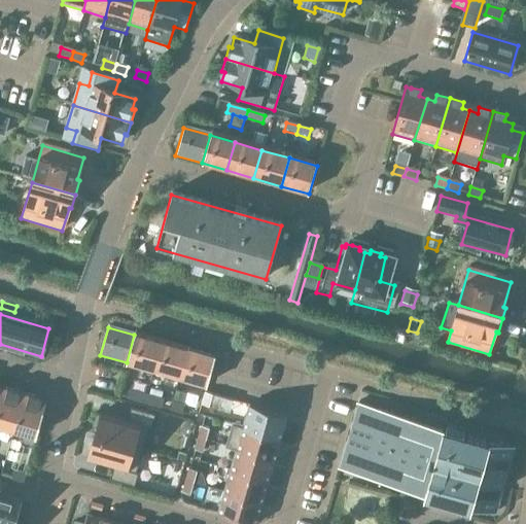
[(153,371),(161,342),(136,335),(137,332),(135,330),(134,335),(127,362),(126,367),(127,367),(128,363),(153,371)]
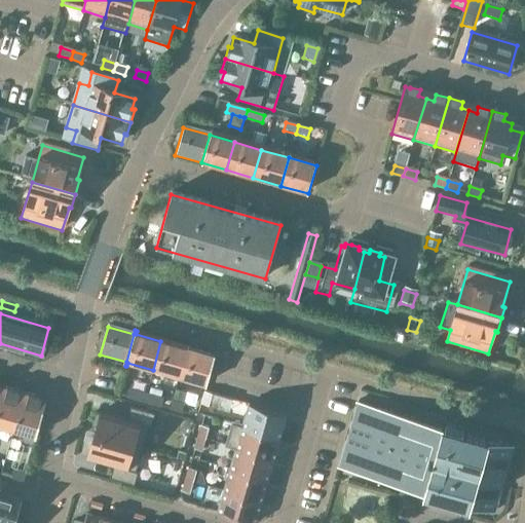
[(179,377),(187,349),(160,341),(153,370),(179,377)]
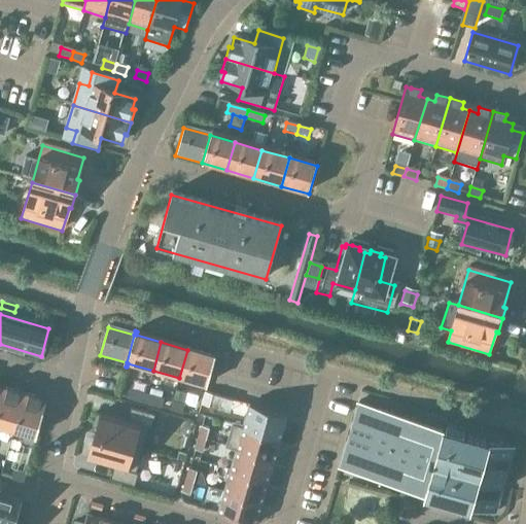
[(187,350),(179,378),(207,386),(214,357),(187,350)]
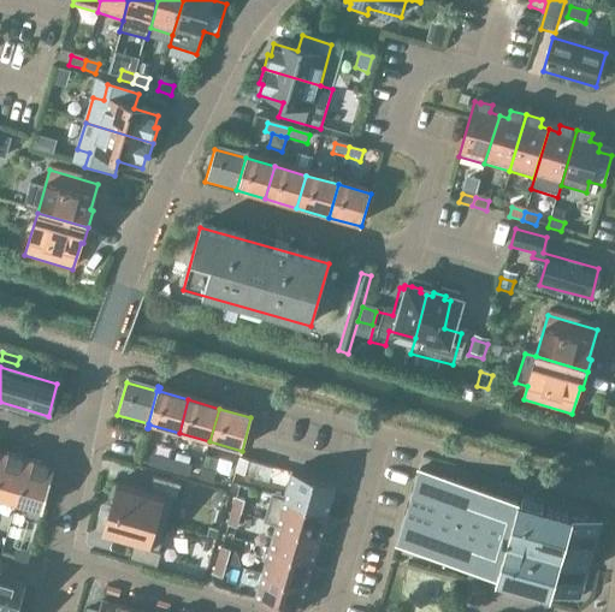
[(0,499),(17,505),(29,462),(4,455),(0,468),(0,499)]
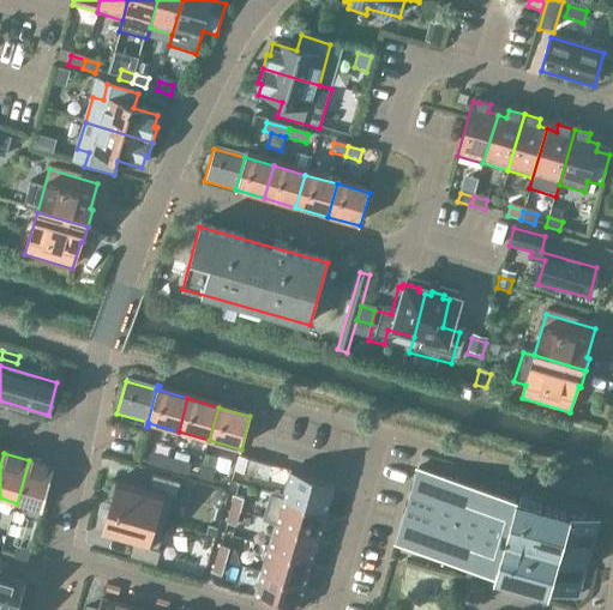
[(160,469),(163,458),(150,454),(146,464),(160,469)]
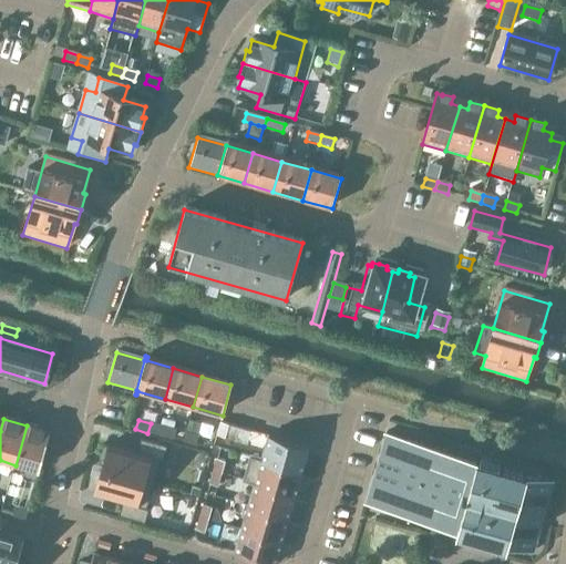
[(151,423),(147,433),(160,437),(163,428),(151,423)]
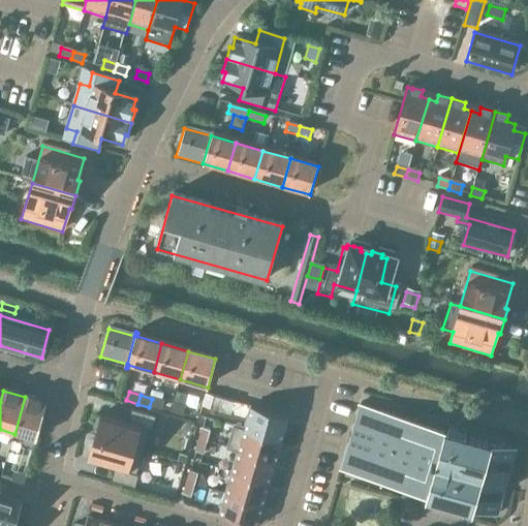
[(209,410),(213,398),(205,396),(202,407),(209,410)]
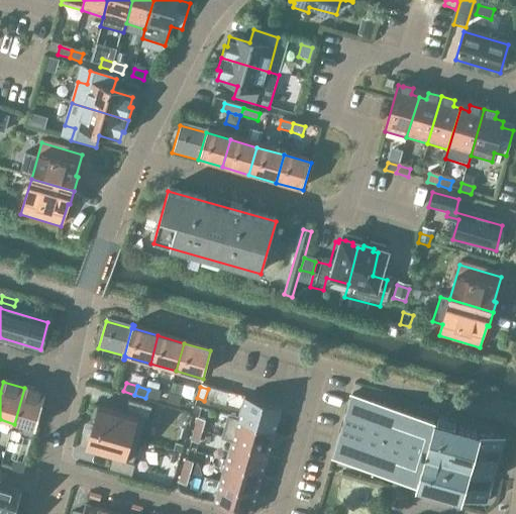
[(24,388),(14,424),(35,430),(45,394),(24,388)]
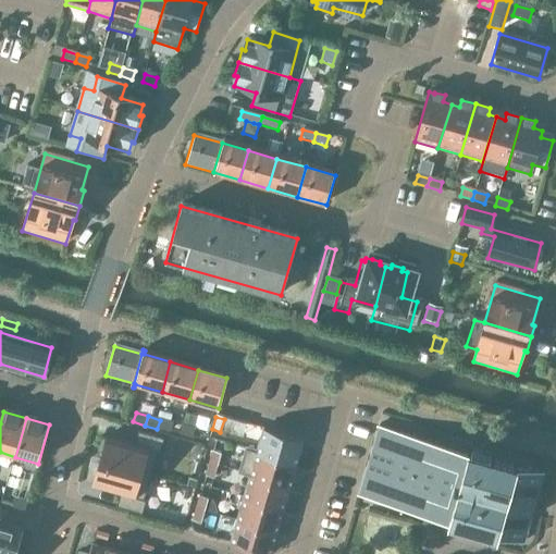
[(160,420),(157,429),(171,432),(173,423),(160,420)]
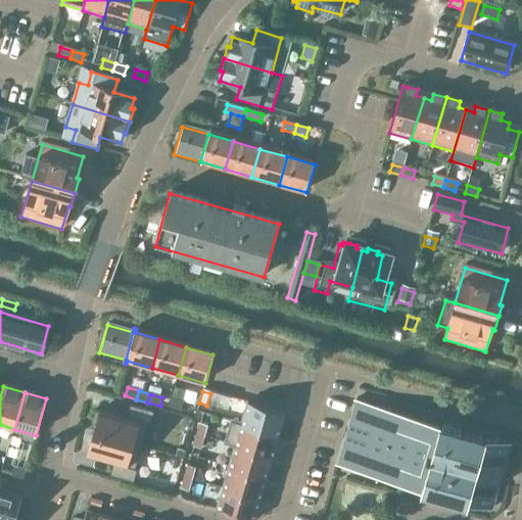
[(180,412),(183,404),(171,399),(168,409),(180,412)]
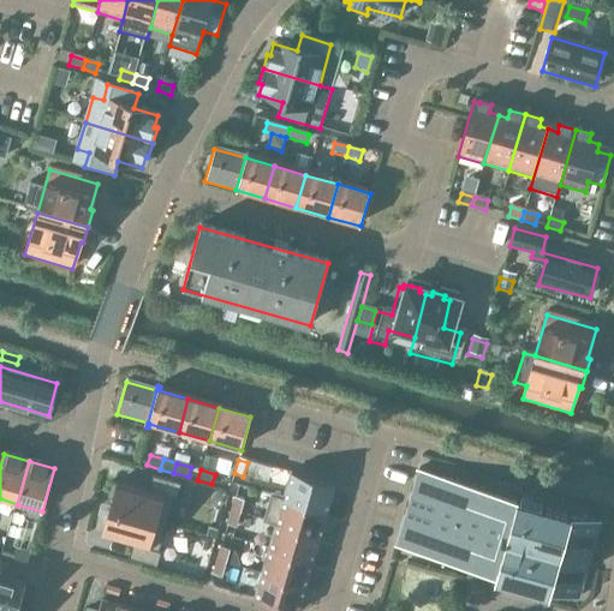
[(499,577),(501,568),(510,539),(520,502),(418,472),(397,549),(499,577)]
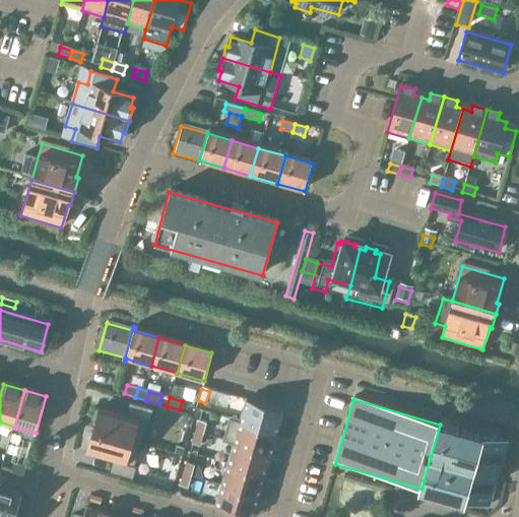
[(230,422),(277,436),(283,413),(246,402),(240,424),(230,421),(230,422)]
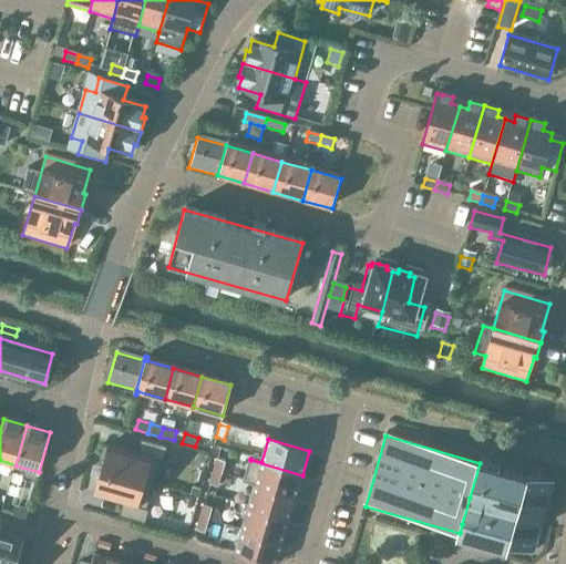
[(101,471),(154,486),(161,461),(163,462),(167,449),(140,441),(136,454),(109,447),(101,471)]
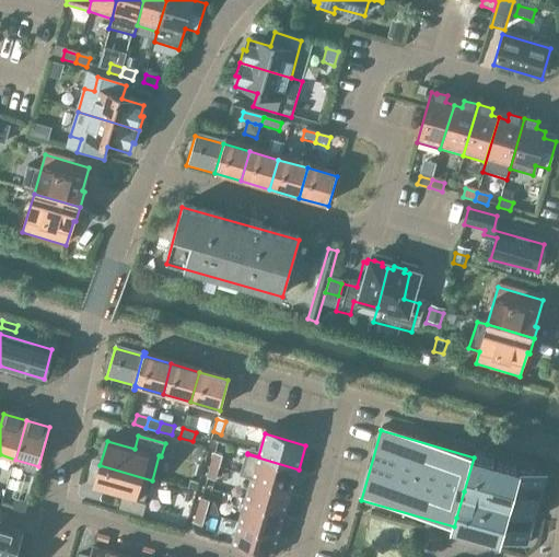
[(209,468),(218,472),(222,456),(213,454),(209,468)]
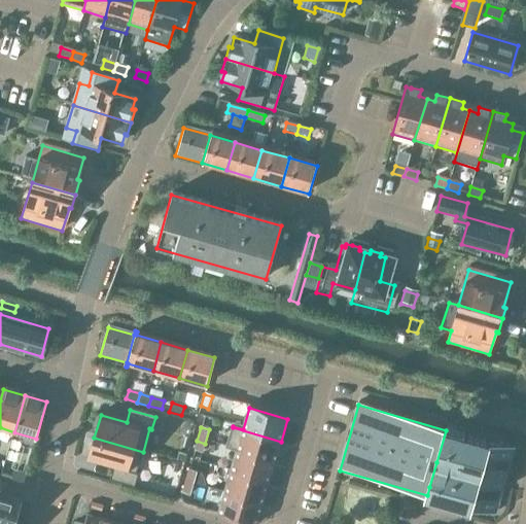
[(274,463),(281,442),(233,427),(226,449),(236,452),(274,463)]
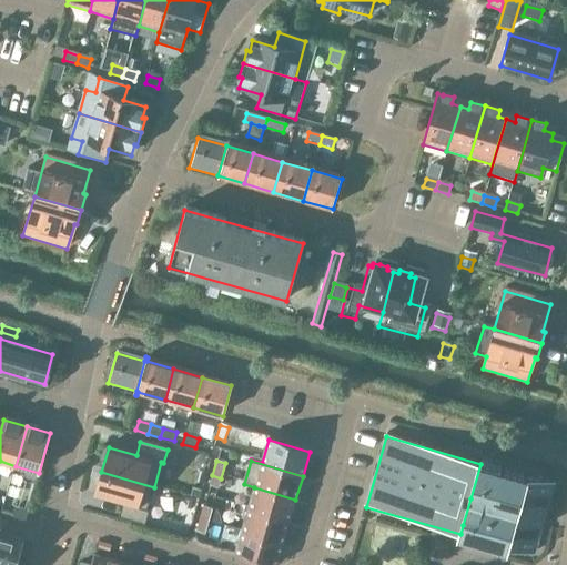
[(471,498),(544,520),(554,485),(481,464),(471,498)]
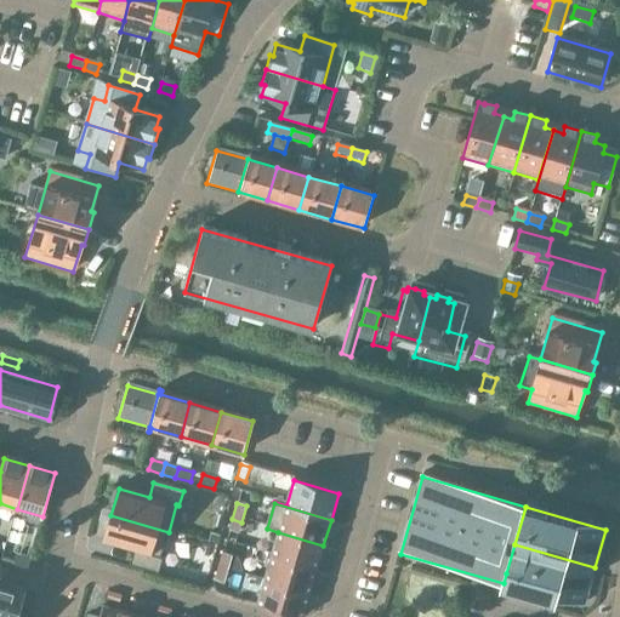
[(160,559),(169,532),(111,515),(103,543),(134,552),(129,566),(159,575),(163,560),(160,559)]
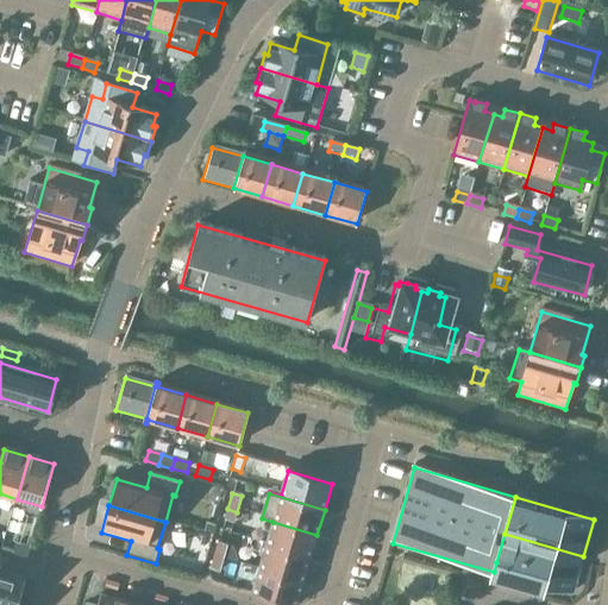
[(233,524),(237,512),(227,509),(224,522),(233,524)]
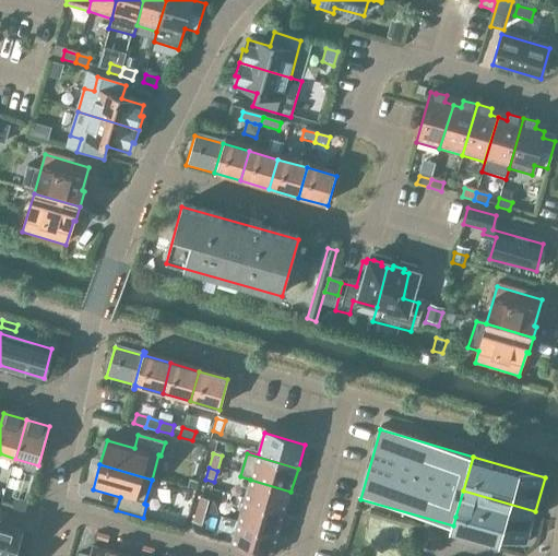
[(284,515),(291,492),(250,480),(244,503),(284,515)]
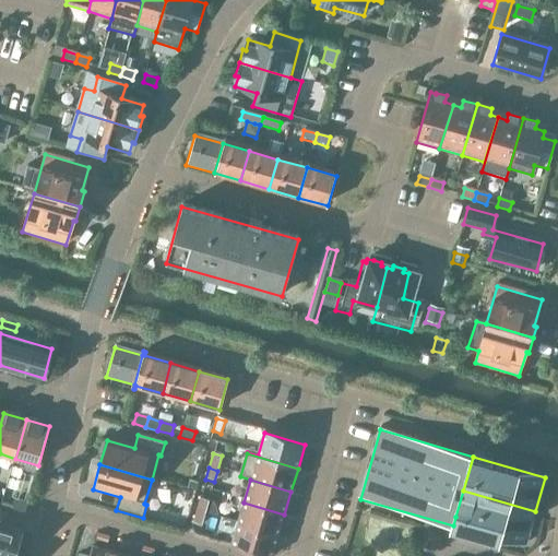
[(189,482),(187,489),(196,493),(198,485),(189,482)]
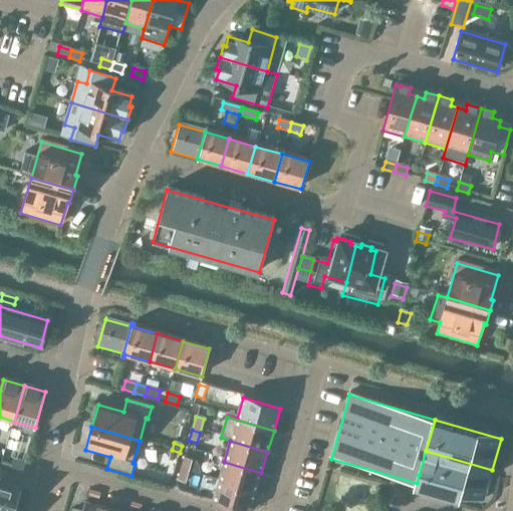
[(483,502),(492,470),(426,451),(419,475),(436,480),(434,488),(483,502)]
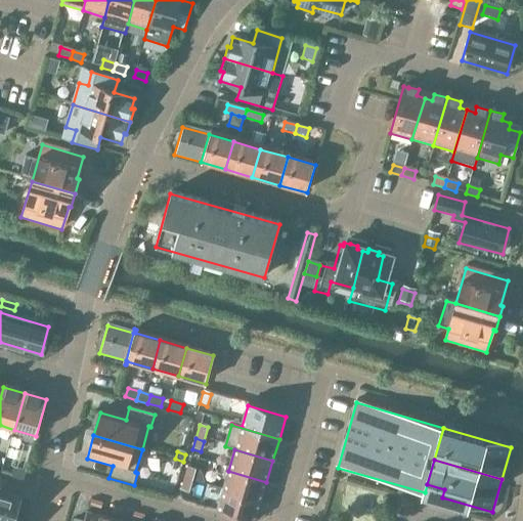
[(184,481),(191,483),(195,470),(187,468),(184,481)]
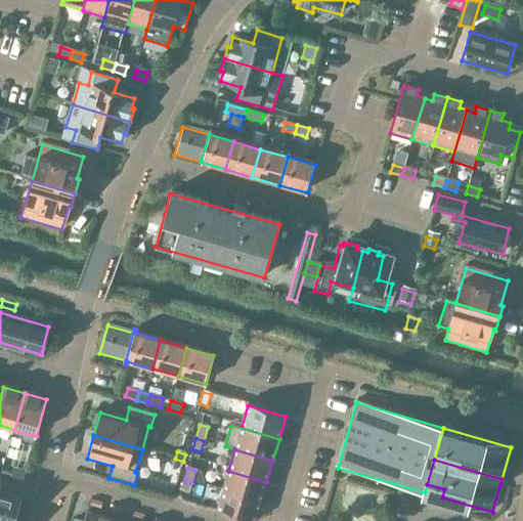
[(23,481),(25,473),(13,470),(10,478),(23,481)]
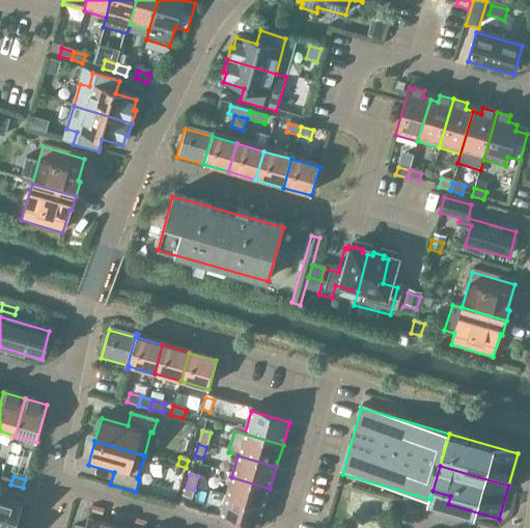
[(263,509),(270,489),(231,477),(225,499),(263,509)]
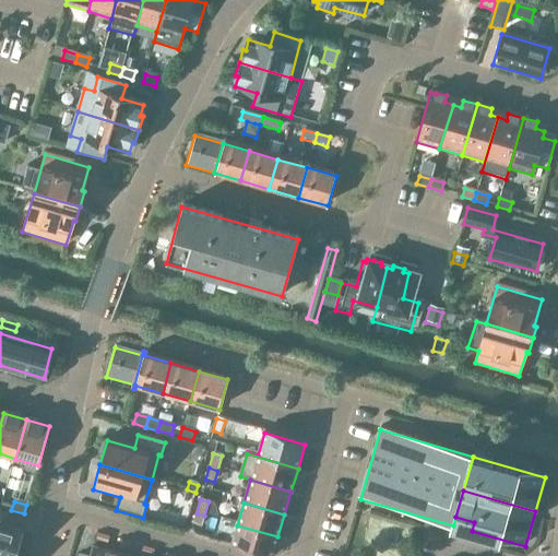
[(0,554),(3,555),(16,555),(23,533),(0,527),(0,517),(1,513),(0,512),(0,554)]
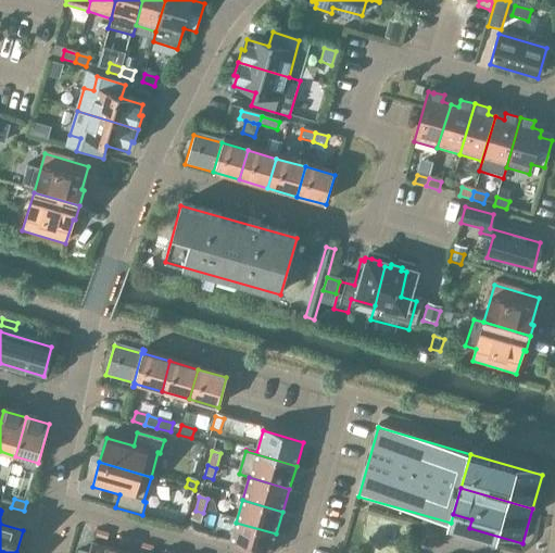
[(201,524),(203,513),(196,511),(192,522),(201,524)]
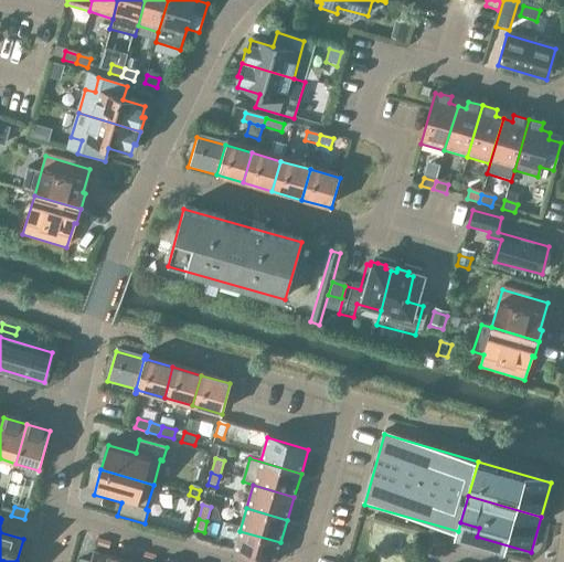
[(276,561),(280,542),(240,531),(233,553),(263,561),(276,561)]
